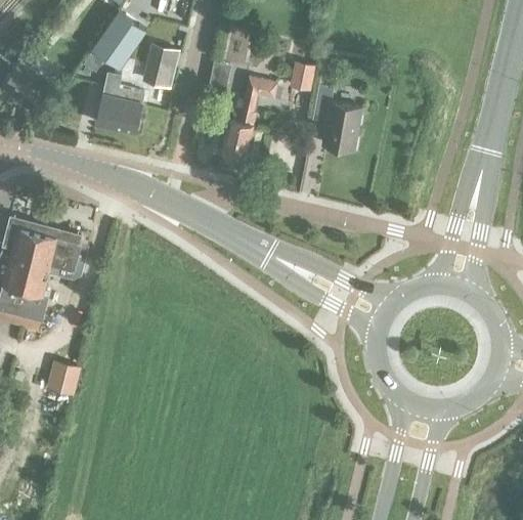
[(117,12),(91,50),(119,70),(145,32),(118,12),(117,12)]
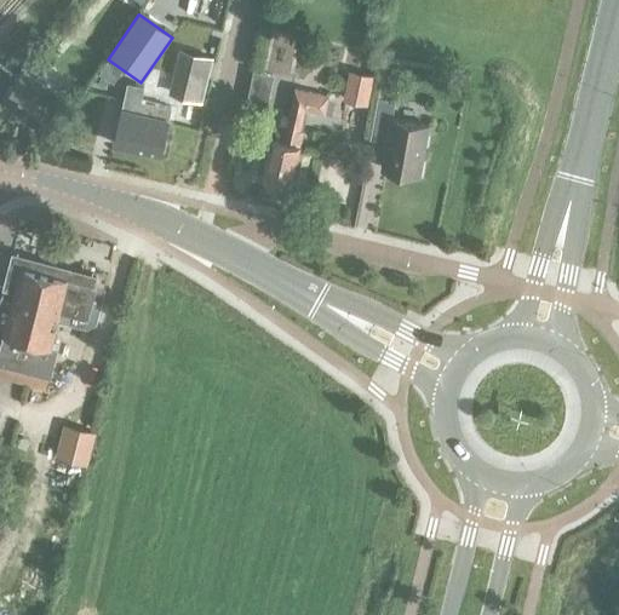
[(178,58),(168,97),(200,105),(210,67),(178,58)]
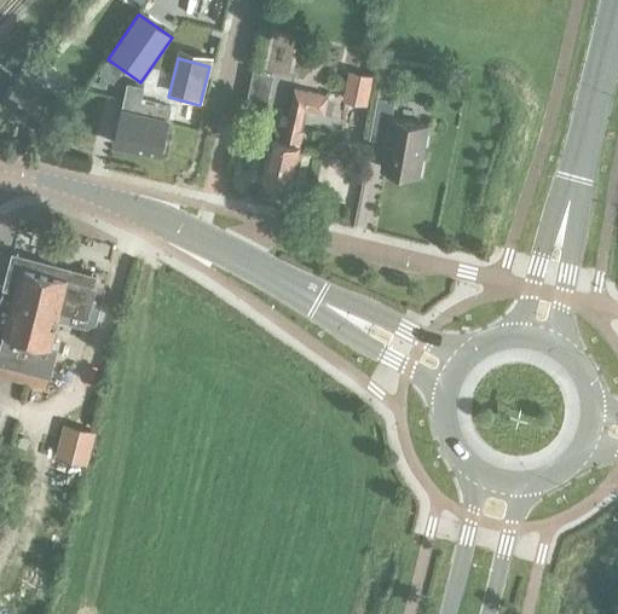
[(373,77),(356,74),(351,102),(367,105),(373,77)]
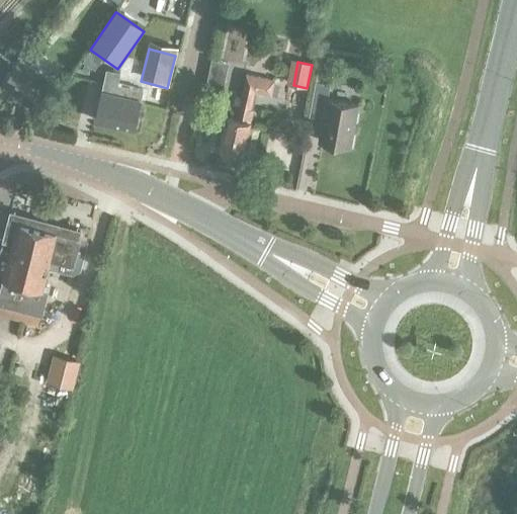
[(112,73),(106,71),(94,124),(110,127),(116,101),(112,100),(115,88),(118,76),(118,74),(112,73)]
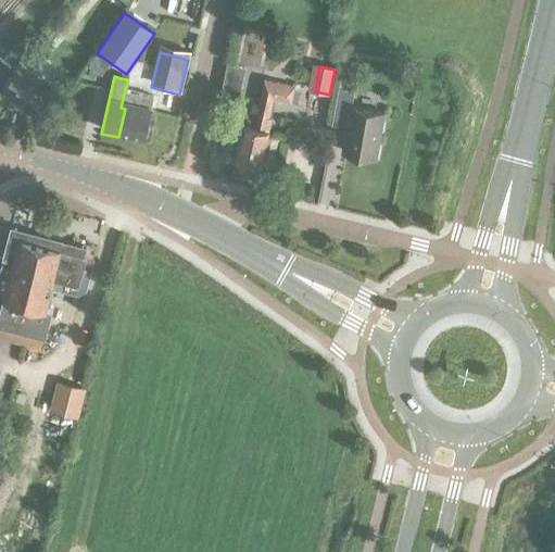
[(276,85),(276,86),(264,84),(253,130),(243,128),(235,163),(238,164),(240,167),(243,168),(247,166),(260,170),(267,135),(268,135),(272,122),(268,122),(273,101),(276,102),(276,103),(291,107),(295,89),(276,85)]
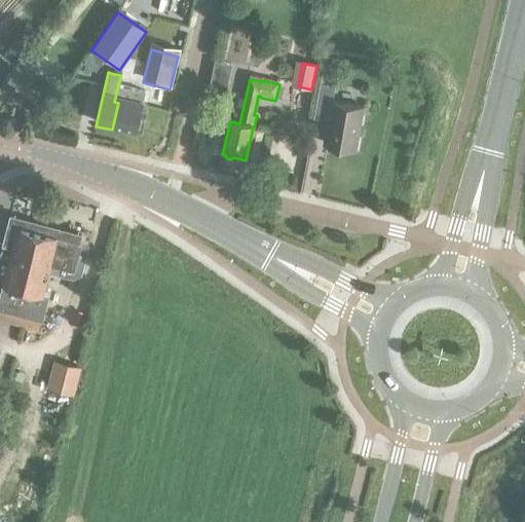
[(320,86),(313,119),(328,121),(324,147),(354,152),(362,110),(332,105),(335,88),(320,86)]
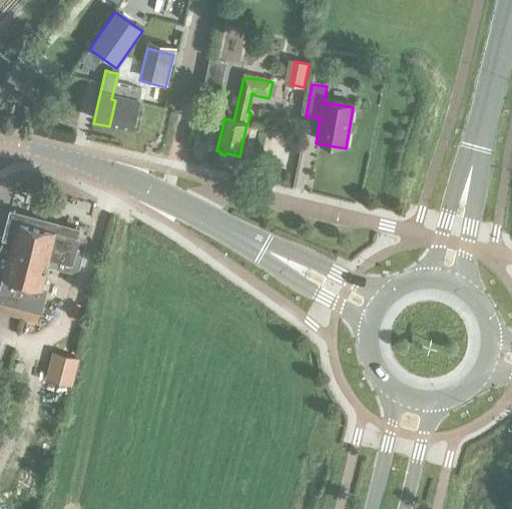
[(140,92),(114,87),(111,99),(115,100),(109,126),(131,131),(132,129),(135,127),(137,120),(134,117),(140,92)]
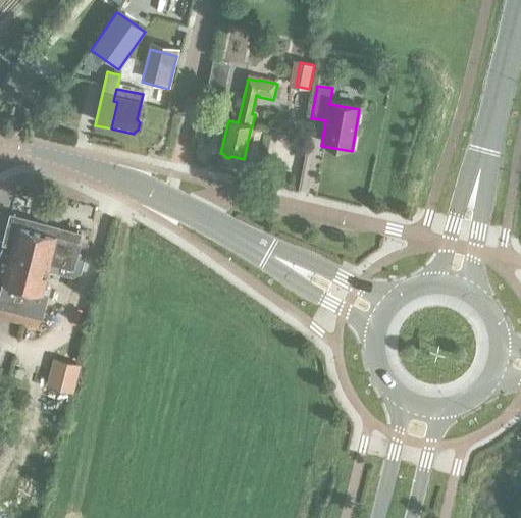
[(15,227),(10,249),(2,247),(0,257),(0,277),(2,278),(0,288),(0,320),(38,331),(47,296),(43,295),(50,265),(59,268),(56,276),(71,280),(80,276),(88,247),(15,227)]
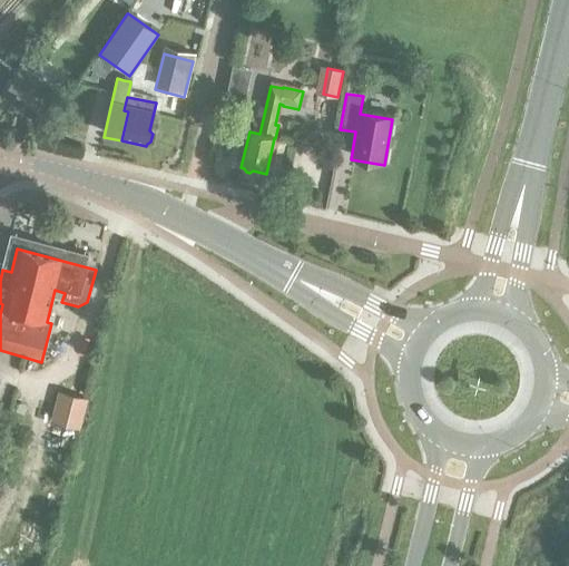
[(89,400),(60,393),(54,420),(82,430),(89,400)]
